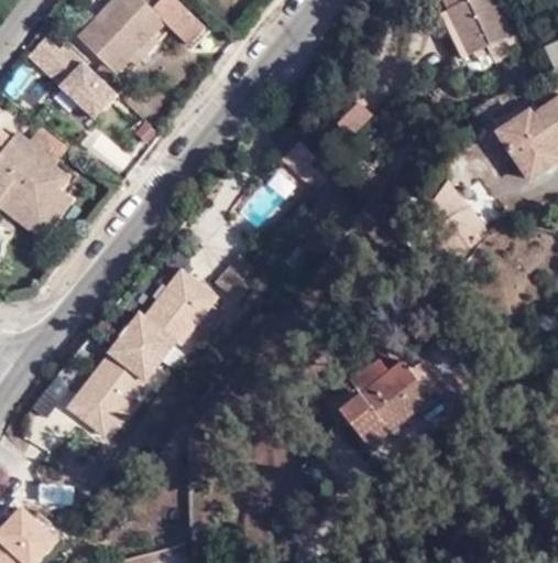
[(100,24),(95,18),(74,36),(109,75),(124,61),(150,36),(163,24),(140,0),(115,0),(113,1),(119,8),(100,24)]
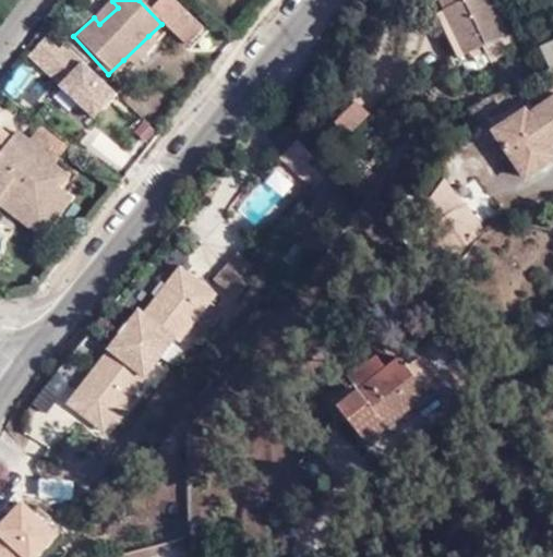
[(436,0),(441,8),(461,52),(504,33),(488,0),(436,0)]
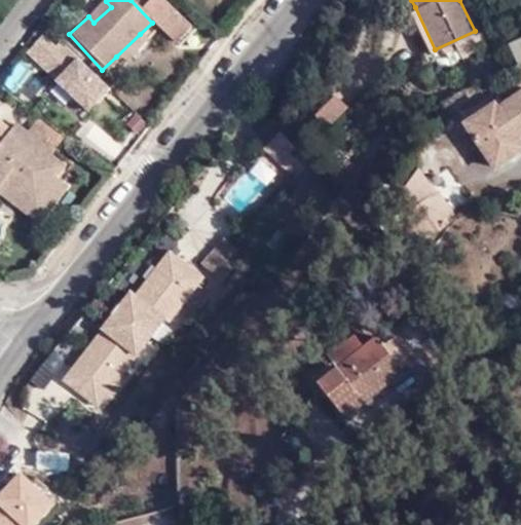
[(106,1),(88,16),(94,23),(111,7),(106,1)]
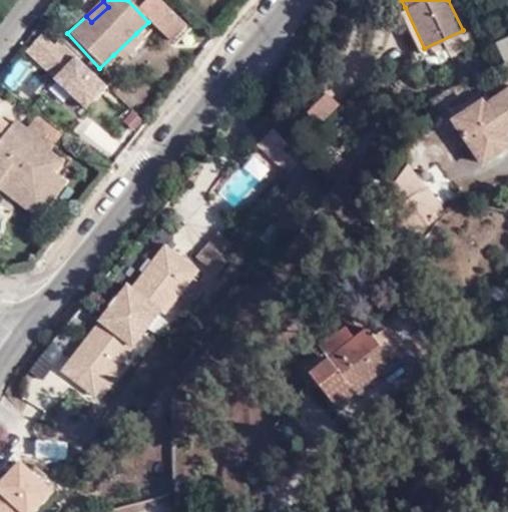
[(415,52),(424,48),(405,7),(397,10),(415,52)]
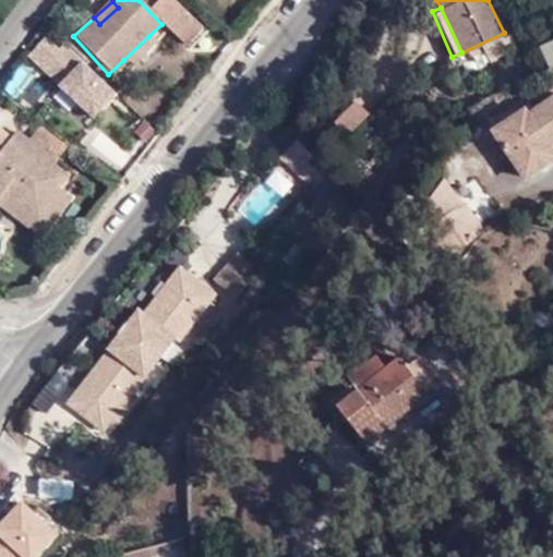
[(67,61),(40,36),(23,52),(51,79),(67,61)]
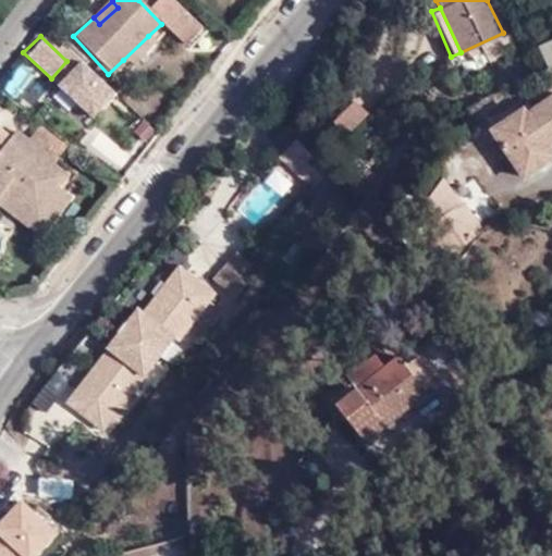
[(148,36),(123,60),(127,65),(152,42),(148,36)]
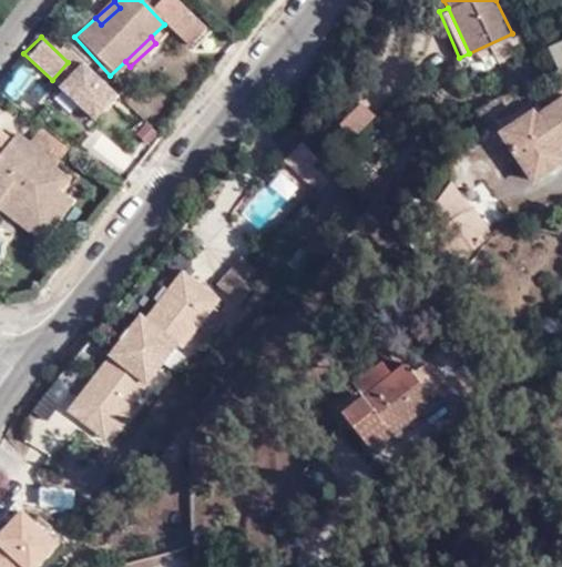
[(558,69),(561,66),(561,50),(558,41),(548,46),(558,69)]
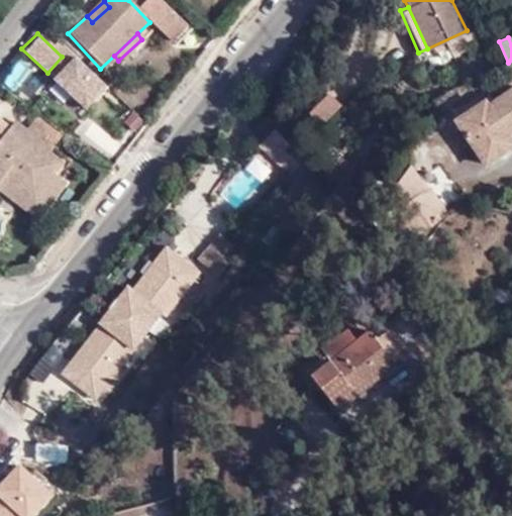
[(506,134),(511,129),(511,89),(488,105),(485,101),(456,119),(485,163),(511,145),(506,134)]
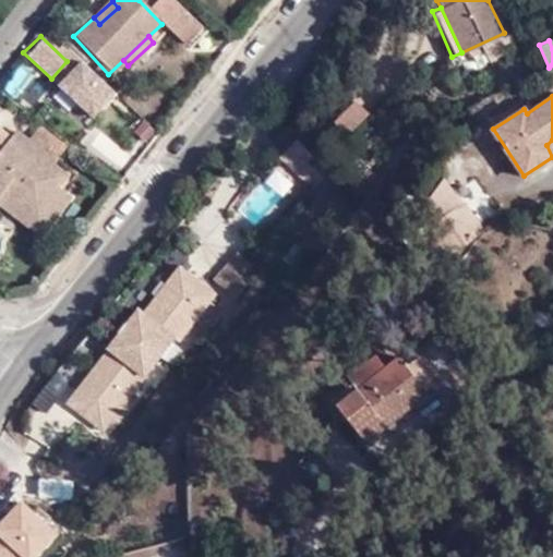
[(348,136),(364,118),(351,104),(334,121),(348,136)]
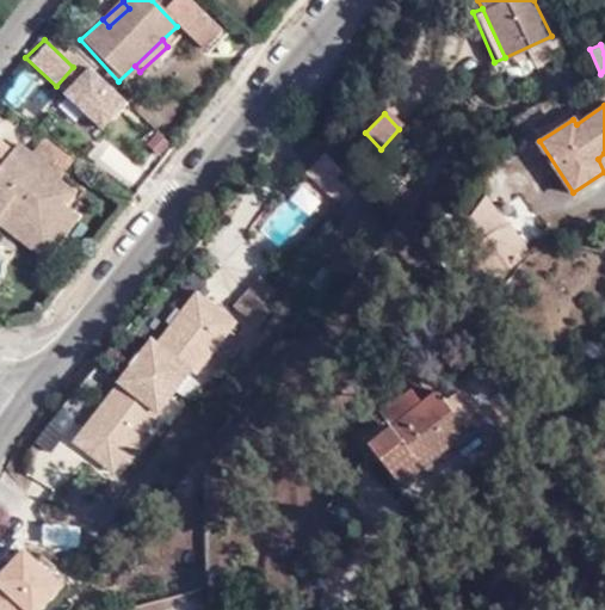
[(55,177),(71,158),(41,135),(26,154),(44,168),(55,177)]
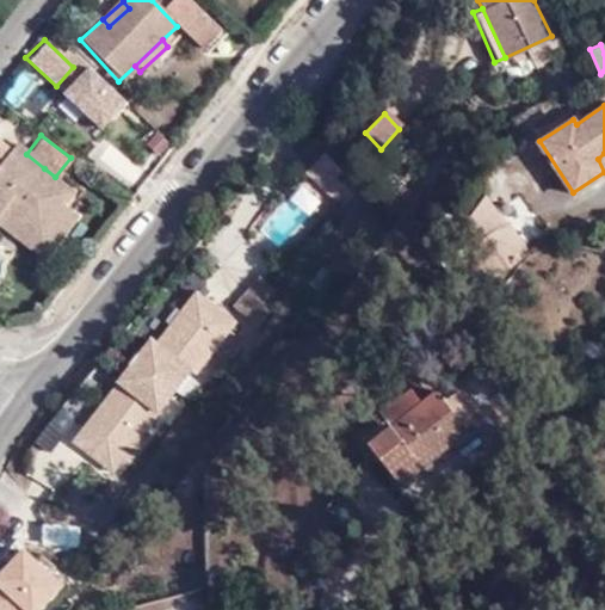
[(44,168),(26,154),(14,146),(8,153),(38,177),(44,168)]
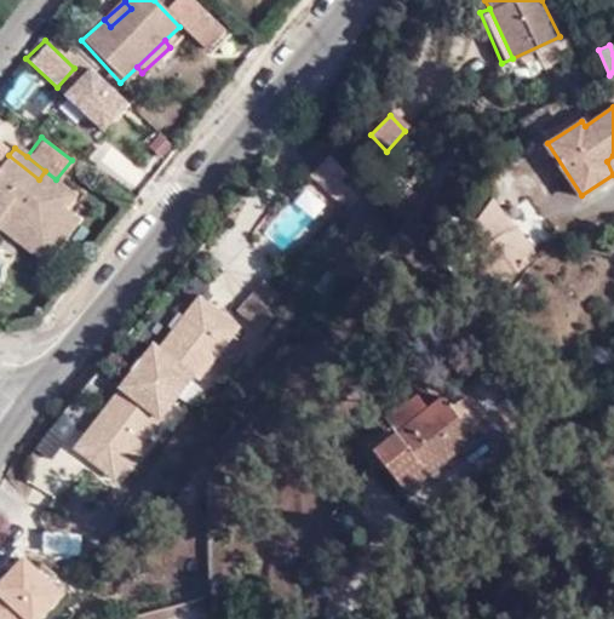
[(53,184),(56,179),(45,171),(39,179),(9,155),(0,165),(0,212),(1,211),(38,239),(61,210),(70,198),(53,184)]
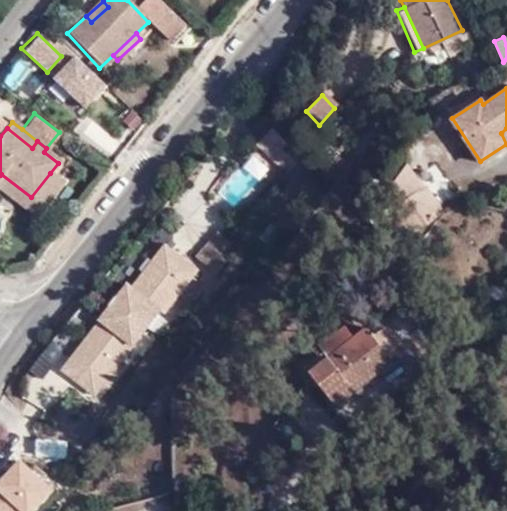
[(277,149),(264,136),(255,144),(268,158),(277,149)]
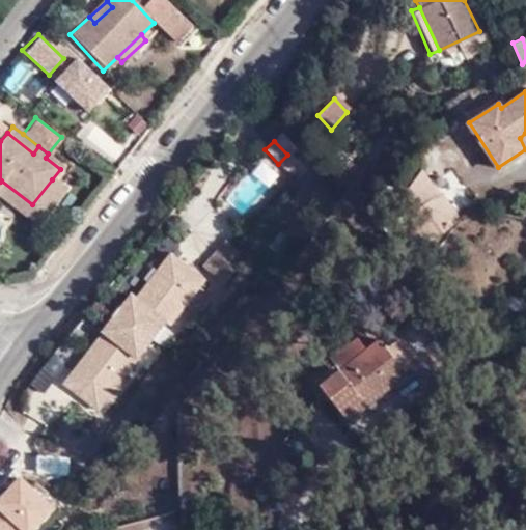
[(63,189),(52,179),(32,204),(1,180),(0,182),(0,199),(34,226),(63,189)]
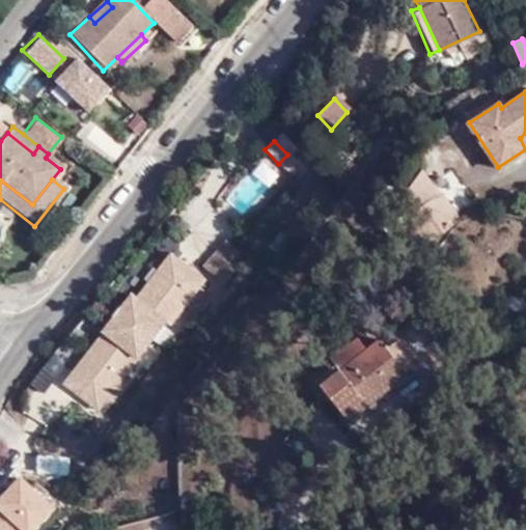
[(463,226),(445,200),(439,191),(414,207),(436,243),(463,226)]
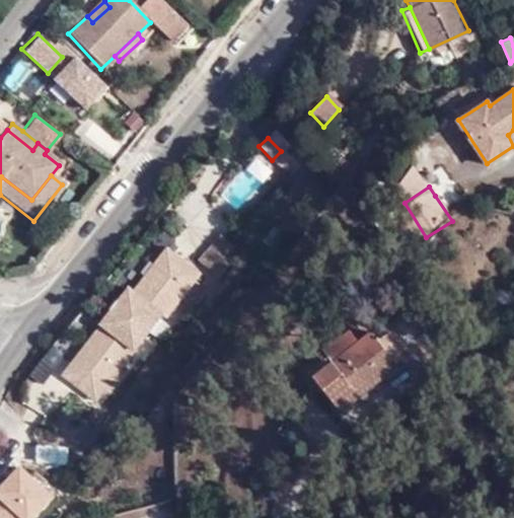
[(442,190),(435,196),(452,221),(458,216),(442,190)]
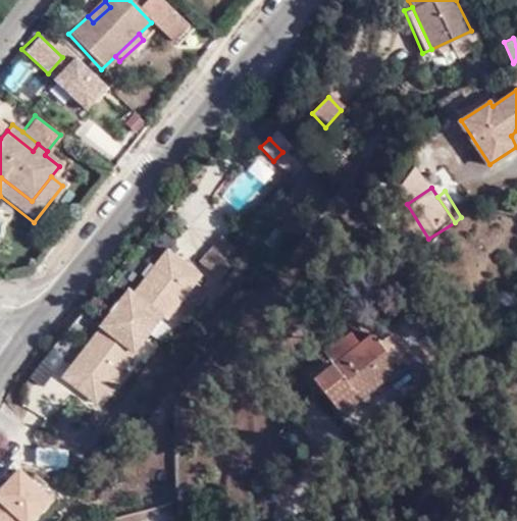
[(153,283),(175,256),(170,251),(148,279),(153,283)]
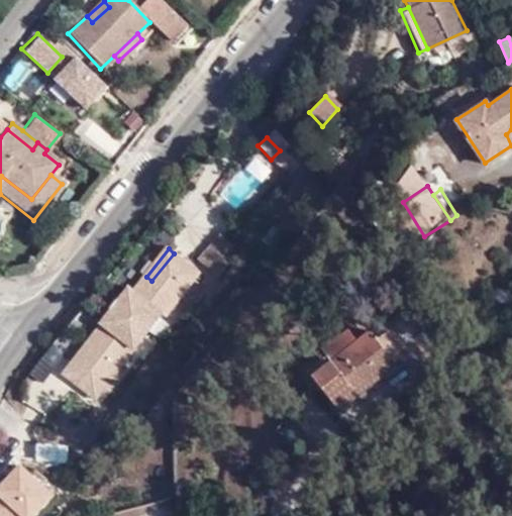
[(201,275),(174,253),(151,281),(146,277),(135,291),(129,287),(91,335),(96,340),(79,364),(73,358),(61,374),(83,391),(95,376),(106,386),(164,313),(168,317),(170,314),(197,279),(201,275)]
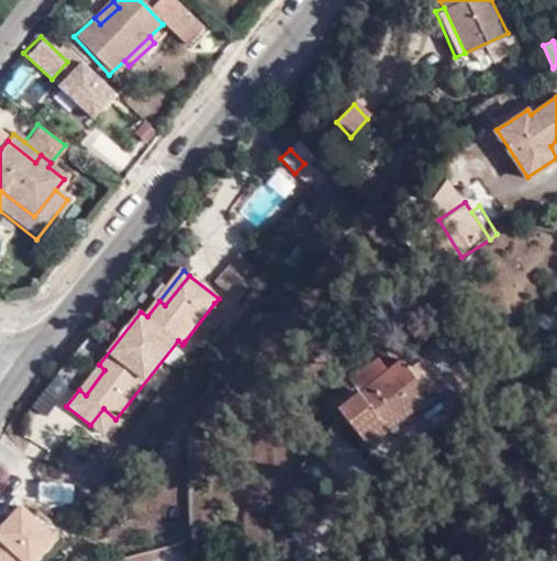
[(222,311),(214,303),(185,341),(193,349),(222,311)]
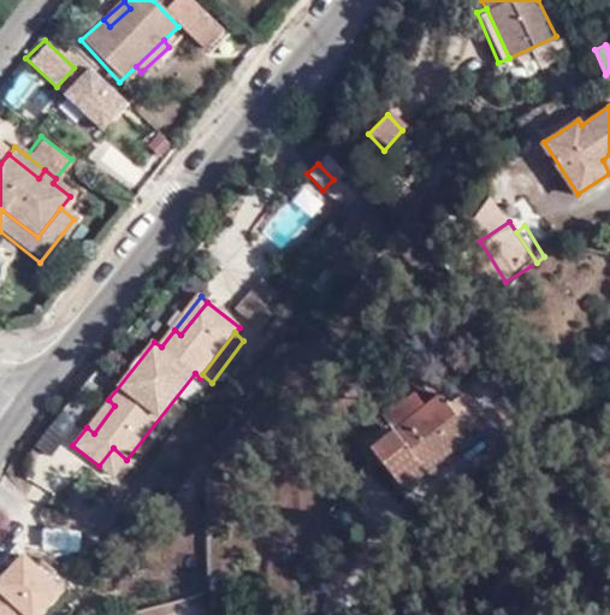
[(389,420),(365,439),(401,486),(469,432),(467,429),(484,417),(463,389),(446,403),(439,392),(425,403),(394,429),(389,420)]
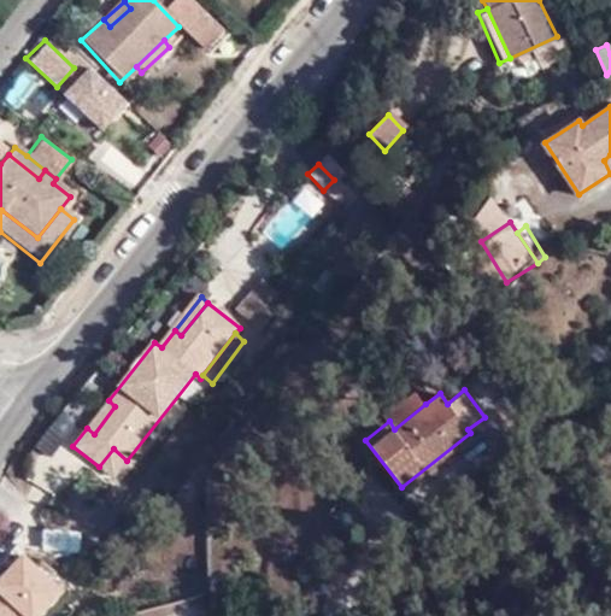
[(360,434),(365,440),(389,421),(394,429),(426,404),(415,391),(360,434)]
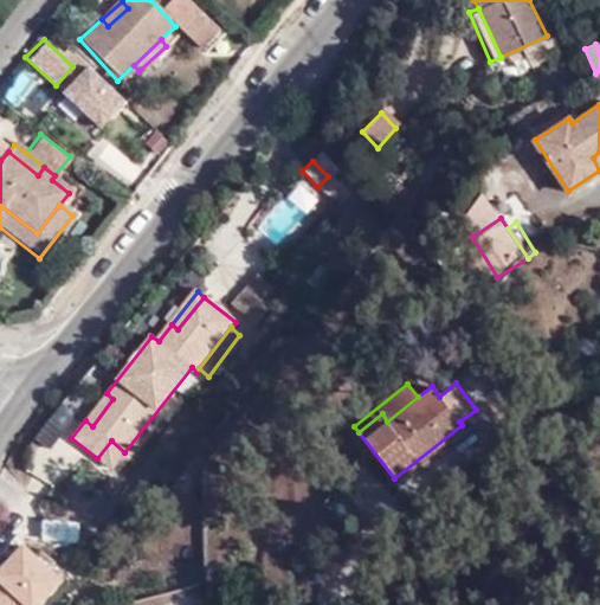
[(113,399),(107,393),(85,420),(92,426),(113,399)]
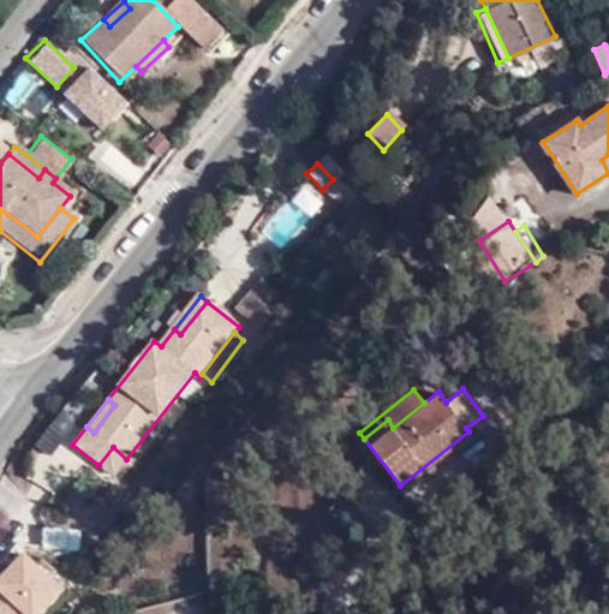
[(113,477),(126,459),(113,447),(99,465),(113,477)]
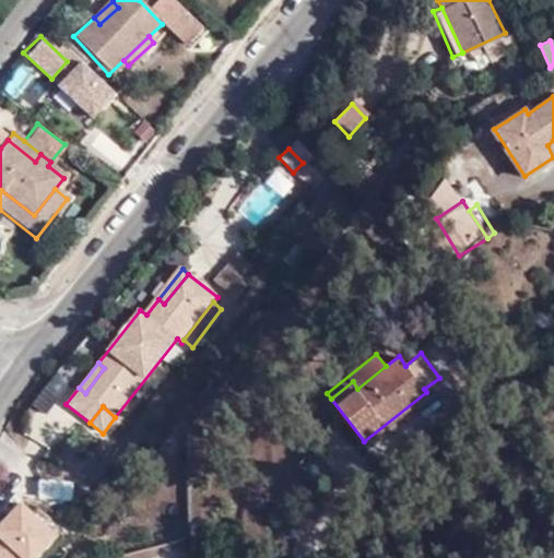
[(0,557),(33,557),(54,535),(15,501),(0,518),(0,557)]
